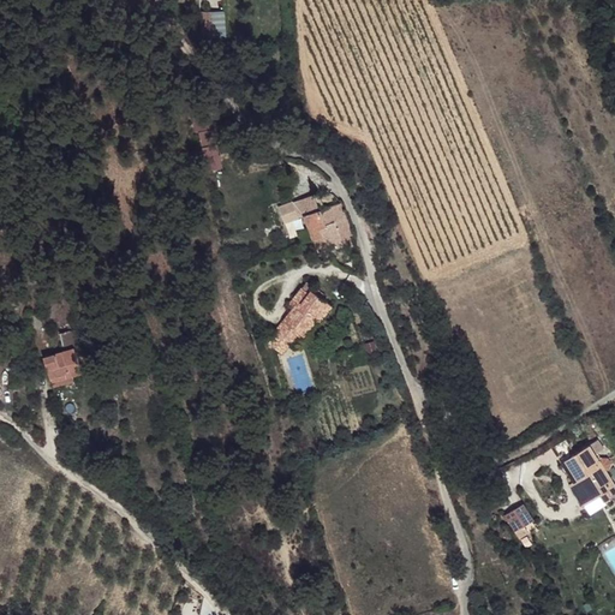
[(191,142),(203,141),(206,166),(215,166),(212,105),(189,106),(191,142)]
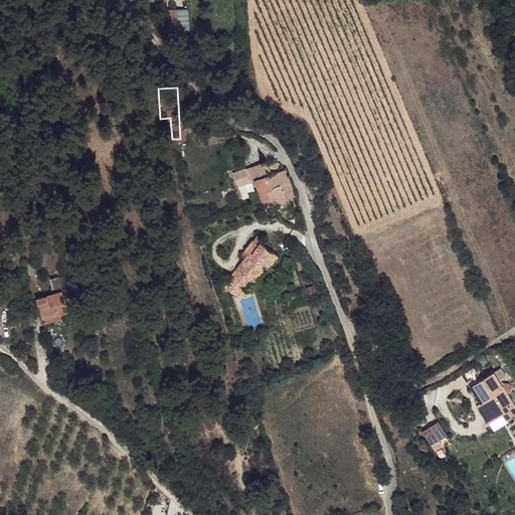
[(271,175),(267,162),(253,167),(258,180),(271,175)]
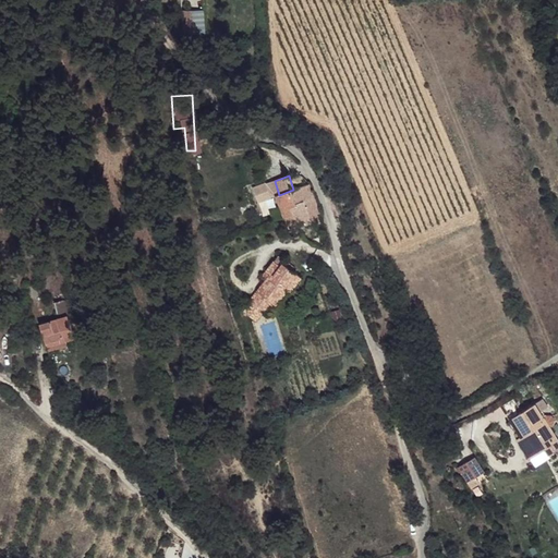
[(299,203),(293,190),(279,195),(289,220),(295,218),(292,208),(299,203)]
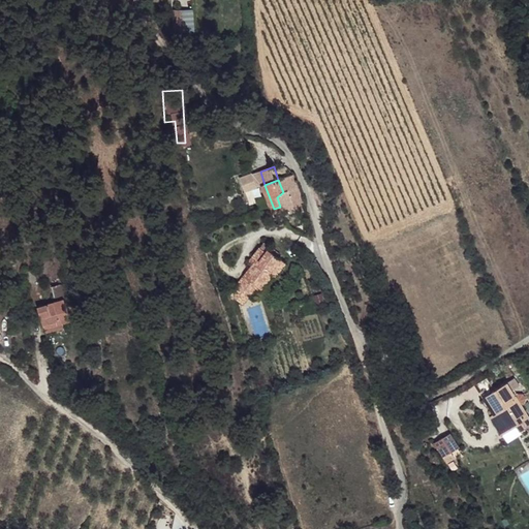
[(300,211),(298,207),(287,209),(289,216),(300,211)]
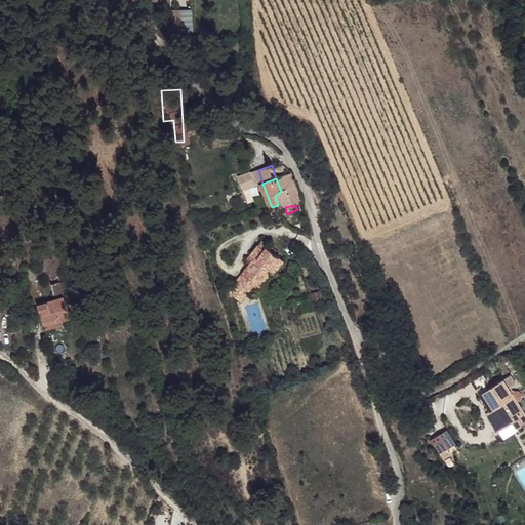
[(268,256),(260,249),(255,256),(259,261),(253,269),(238,286),(251,296),(257,287),(263,293),(273,279),(270,275),(281,261),(270,253),(268,256)]
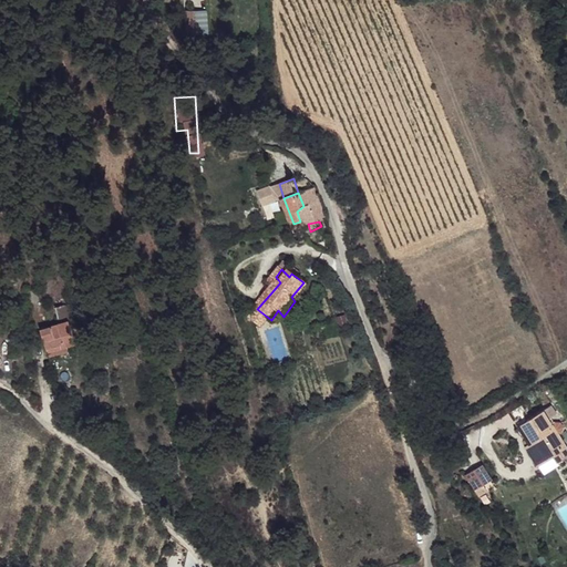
[(280,282),(276,277),(267,286),(274,290),(280,282)]
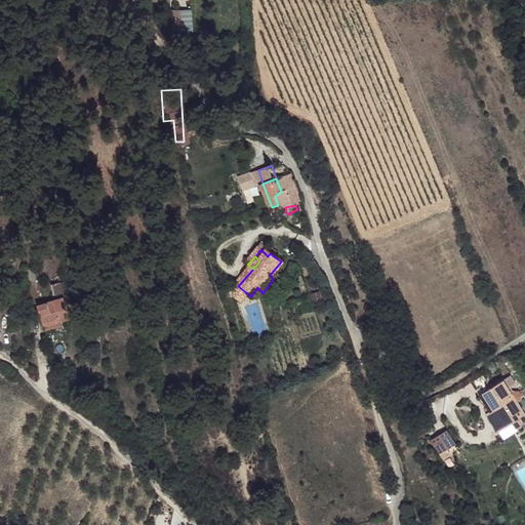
[(287,268),(281,261),(270,275),(273,279),(277,282),(287,268)]
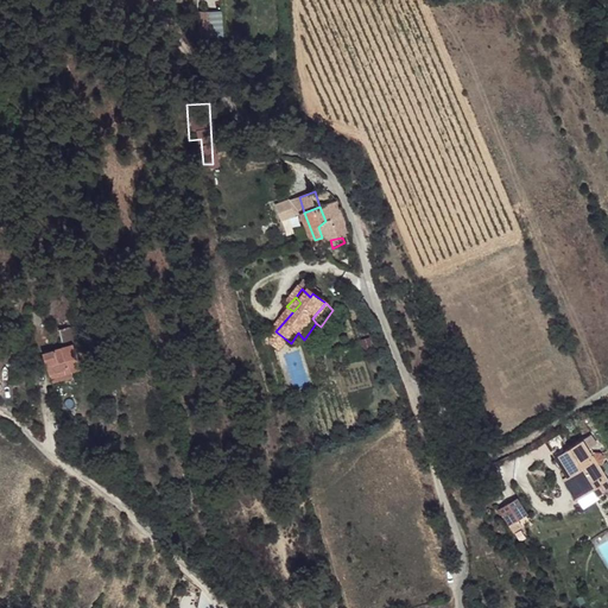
[(71,324),(58,327),(62,339),(74,336),(71,324)]
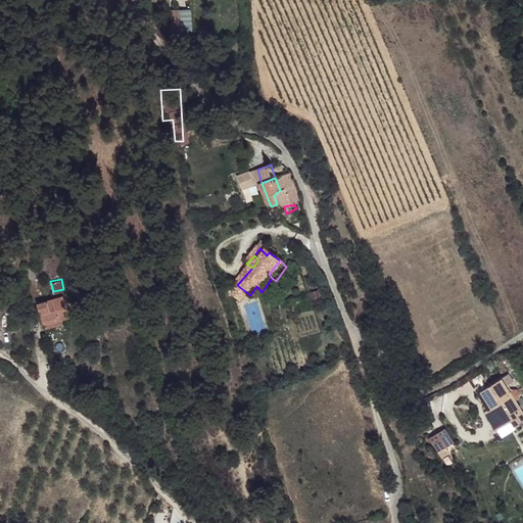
[(60,299),(36,305),(42,325),(58,321),(66,318),(60,299)]
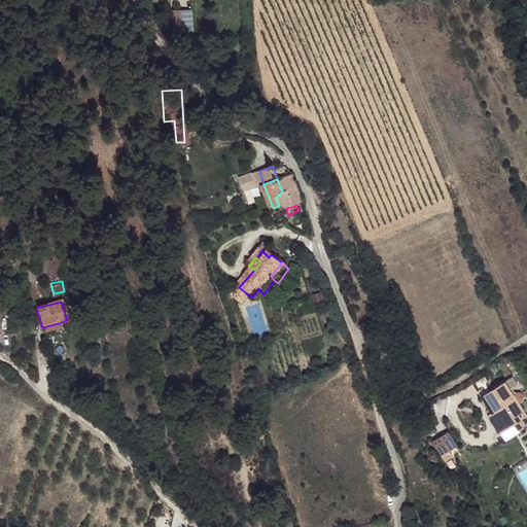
[(59,323),(42,327),(44,334),(60,327),(59,323)]
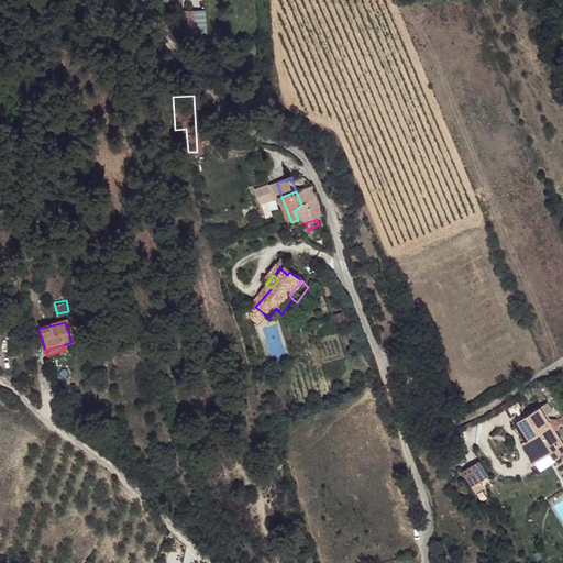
[(549,420),(540,404),(514,421),(522,438),(525,442),(530,439),(541,456),(547,453),(552,448),(558,455),(562,449),(562,444),(554,429),(549,432),(544,422),(549,420)]
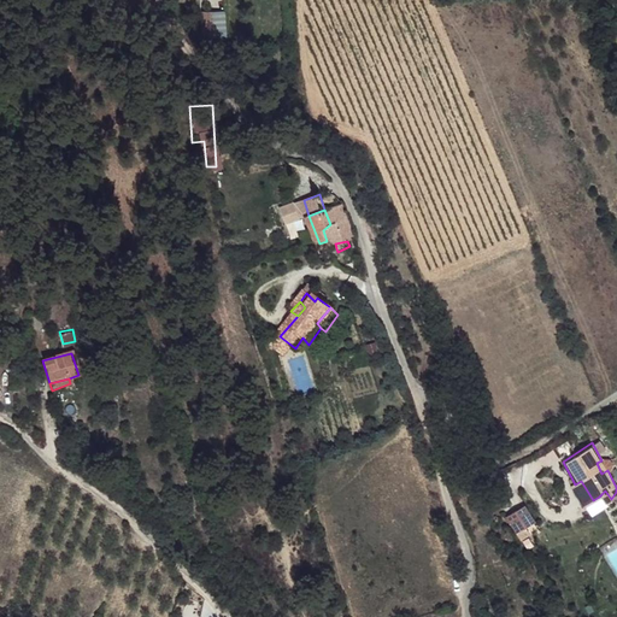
[(607,470),(601,460),(597,463),(601,474),(607,470)]
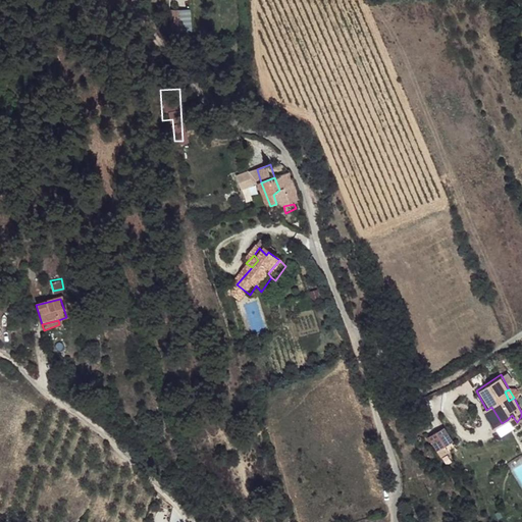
[(502,423),(491,407),(486,410),(484,406),(482,409),(493,427),(502,423)]
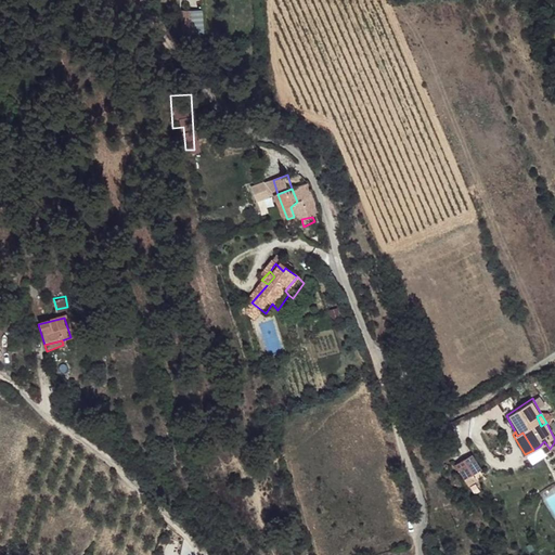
[(550,449),(544,441),(539,447),(542,453),(550,449)]
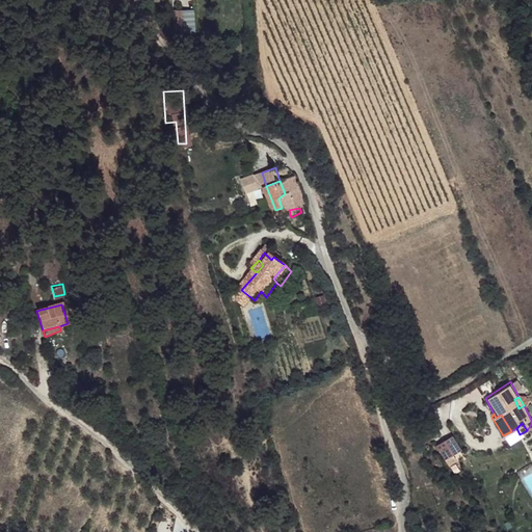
[(452,435),(436,446),(449,466),(456,460),(453,455),(461,449),(452,435)]
